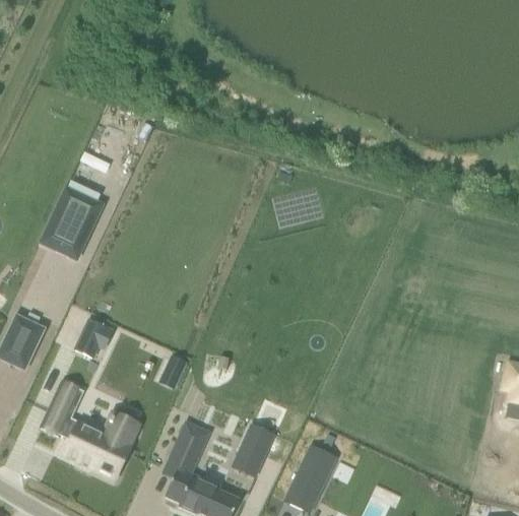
[(66,185),(40,242),(76,259),(104,202),(66,185)]
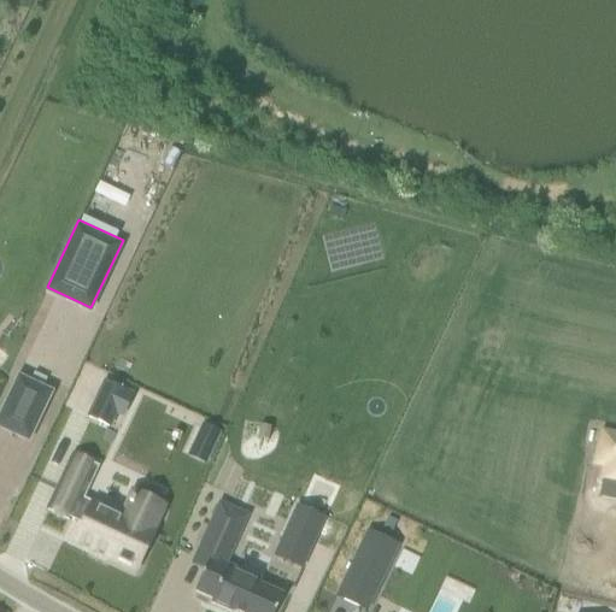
[(52,388),(18,372),(0,411),(0,423),(29,437),(52,388)]
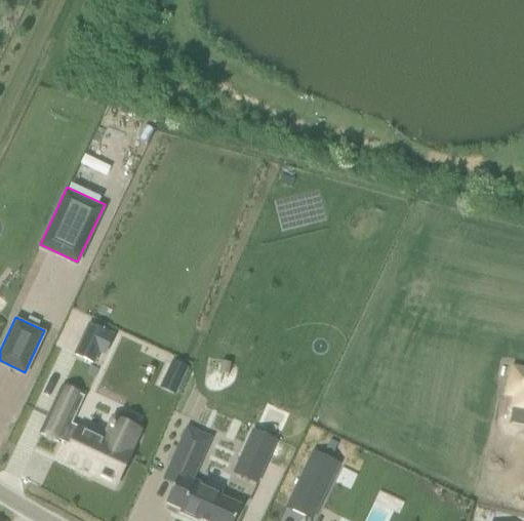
[(89,322),(76,352),(93,359),(98,348),(105,351),(113,333),(109,331),(89,322)]
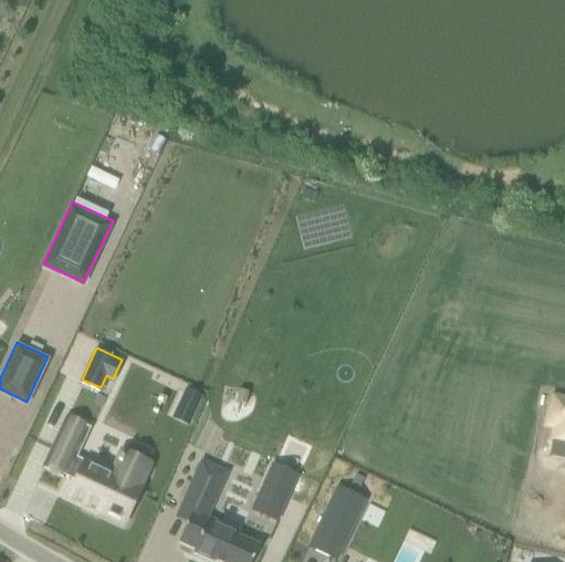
[(187,387),(174,415),(188,423),(201,394),(187,387)]
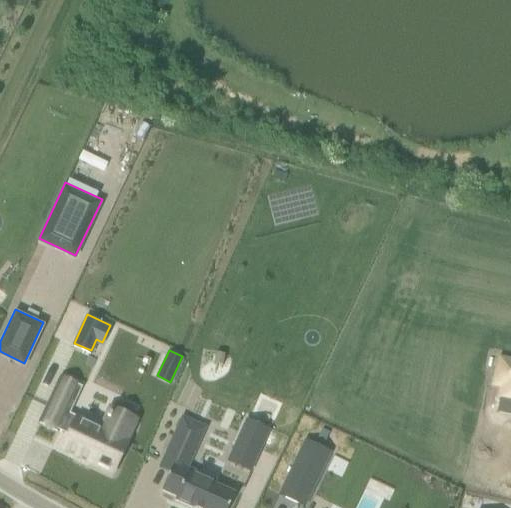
[(510,357),(500,355),(493,382),(502,384),(499,395),(501,396),(498,409),(510,412),(510,357)]
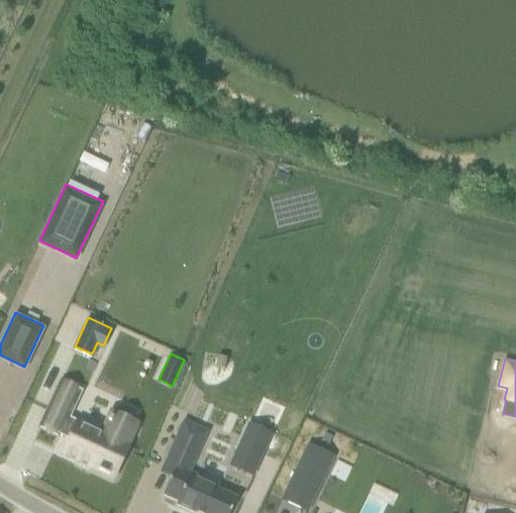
[(62,378),(40,424),(58,432),(58,430),(70,436),(64,450),(89,463),(115,474),(129,444),(125,442),(135,421),(133,420),(113,410),(111,415),(110,414),(107,419),(109,419),(103,432),(78,421),(79,419),(70,415),(83,388),(72,383),(62,378)]
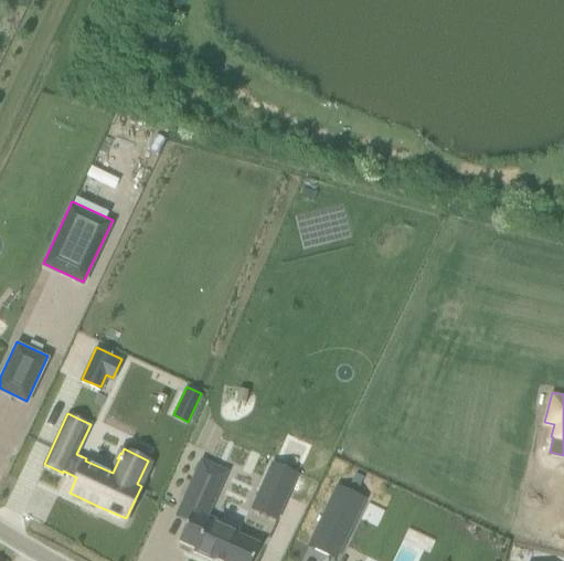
[(201,456),(190,480),(217,493),(227,468),(201,456)]
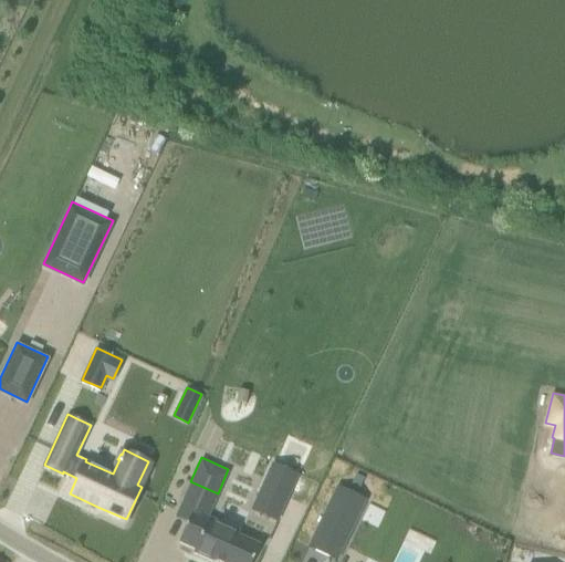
[(264,478),(252,506),(276,517),(297,471),(284,466),(276,484),(264,478)]
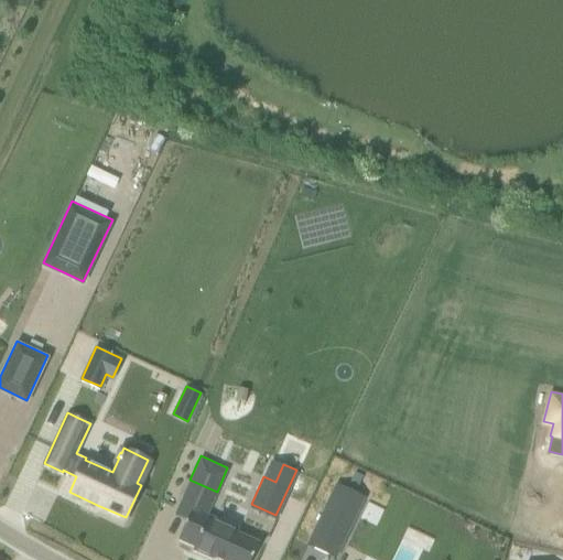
[(336,486),(307,547),(331,558),(359,497),(336,486)]
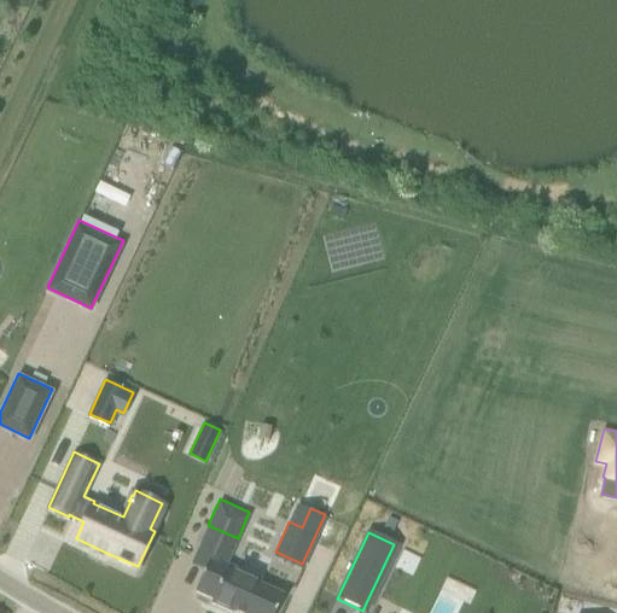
[(204,533),(192,561),(205,567),(196,588),(213,596),(211,600),(232,609),(233,609),(240,612),(274,612),(284,593),(260,582),(262,577),(227,561),(219,558),(225,543),(204,533)]
